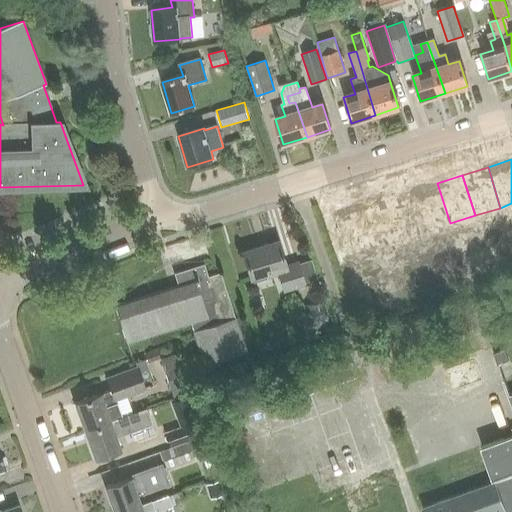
[(437,183),(411,191),(424,231),(450,223),(437,183)]
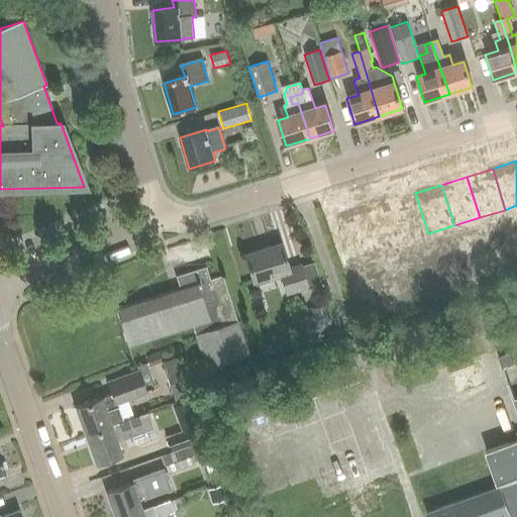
[(379,204),(338,216),(346,243),(387,230),(379,204)]
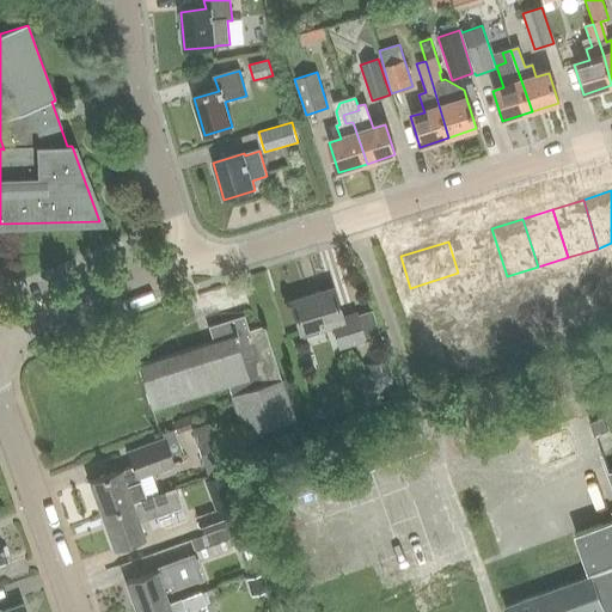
[(485,258),(469,263),(471,273),(488,267),(485,258)]
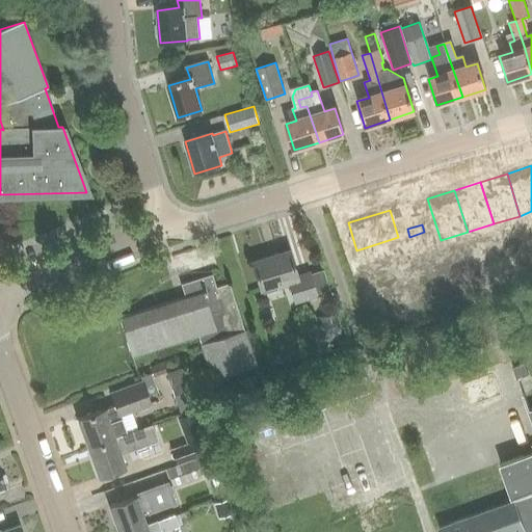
[(424,232),(409,237),(413,245),(427,240),(424,232)]
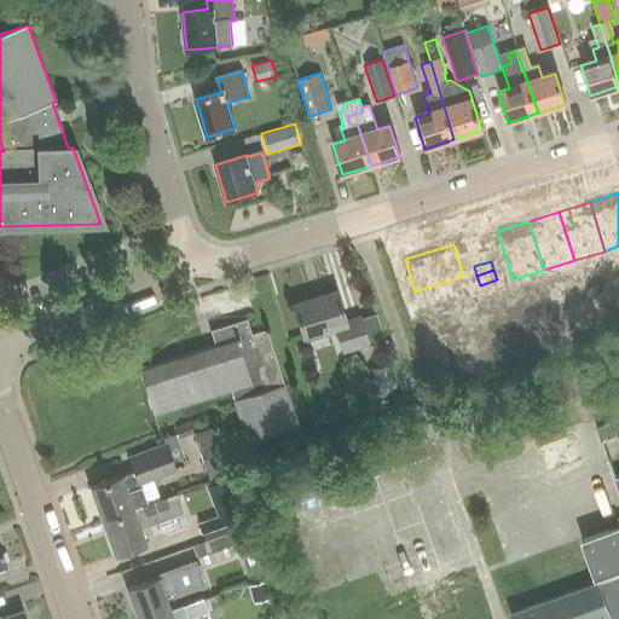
[(463,276),(415,291),(424,322),(473,306),(463,276)]
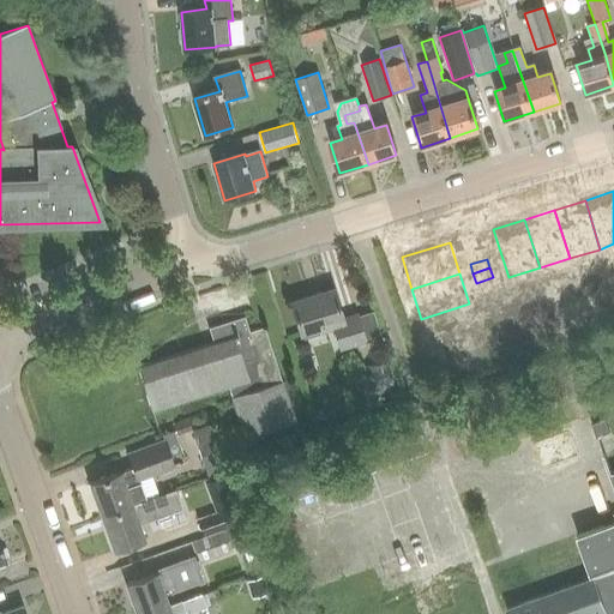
[(339,350),(363,343),(355,315),(342,320),(333,290),(289,304),(300,336),(319,330),(320,332),(333,329),(339,350)]
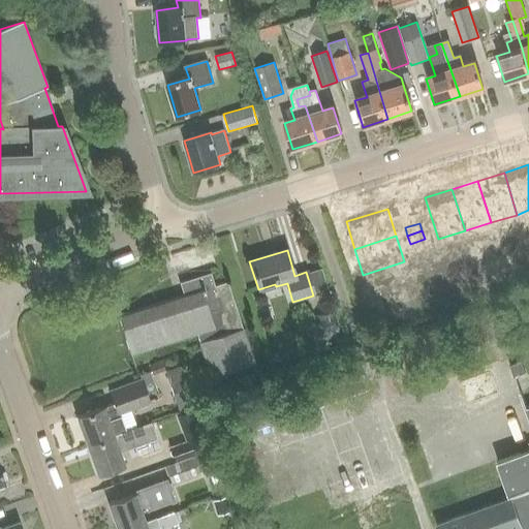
[(404,261),(363,275),(371,301),(412,287),(404,261)]
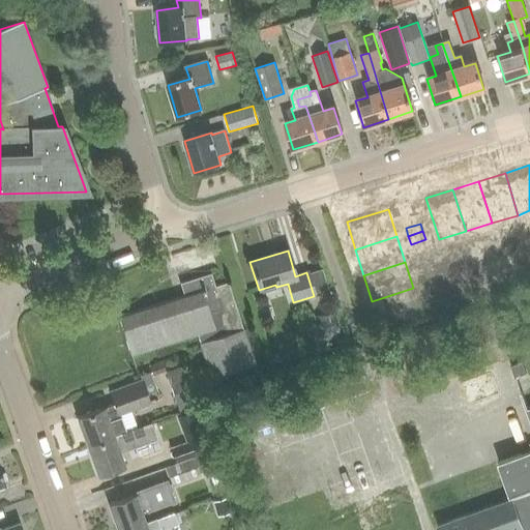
[(422,280),(424,288),(439,284),(437,275),(422,280)]
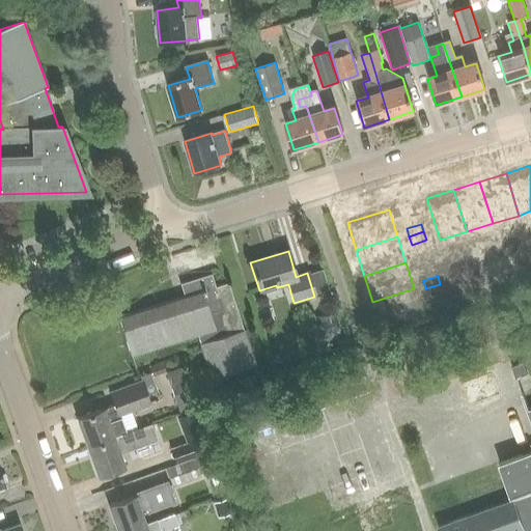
[(187,289),(202,331),(224,323),(210,281),(187,289)]
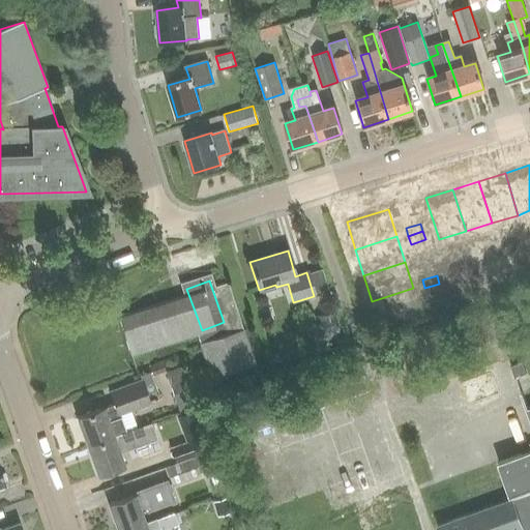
[(493,281),(482,284),(486,297),(497,294),(493,281)]
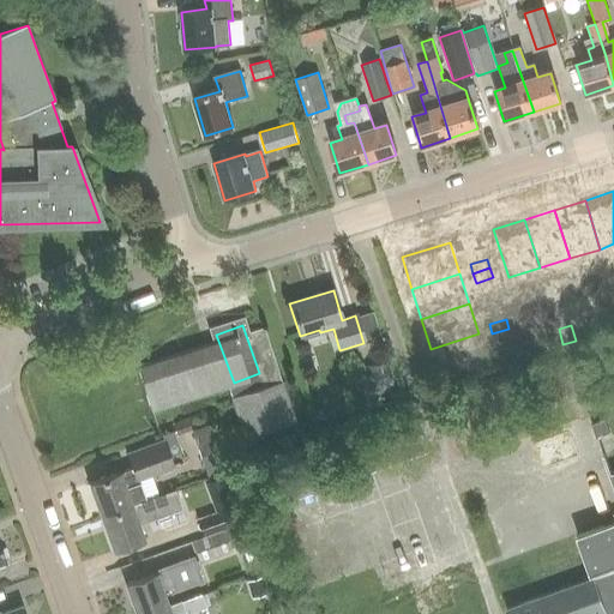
[(492,333),(494,343),(511,337),(509,329),(492,333)]
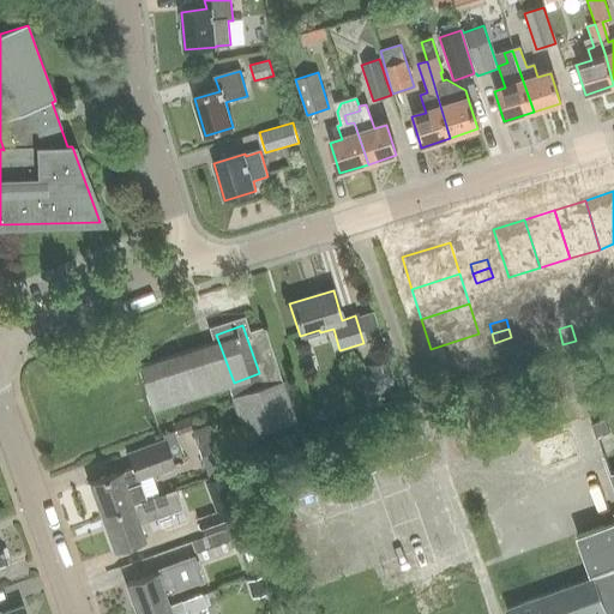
[(559,329),(546,333),(551,348),(563,344),(559,329)]
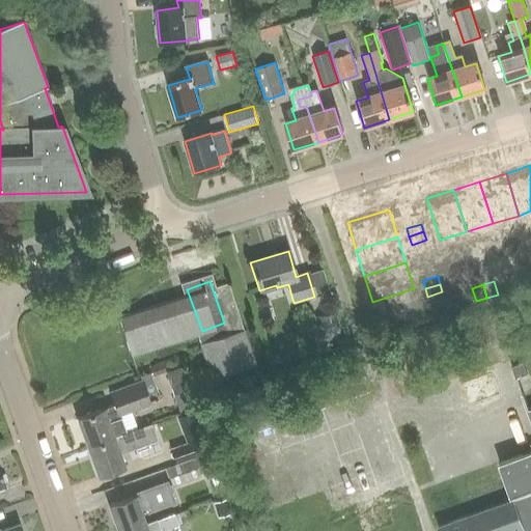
[(141,295),(157,336),(177,328),(166,297),(163,287),(141,295)]
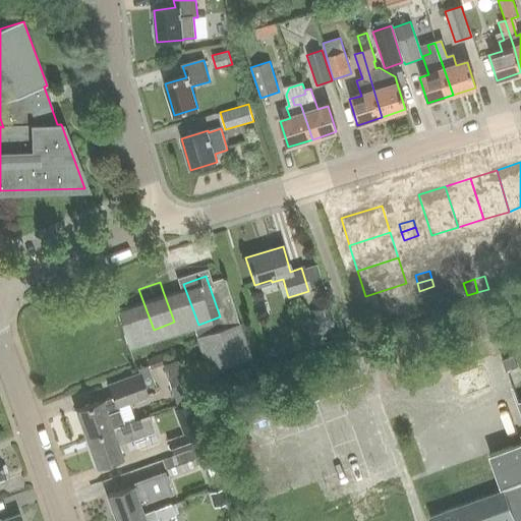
[(174,322),(178,332),(198,325),(183,284),(163,291),(174,322)]
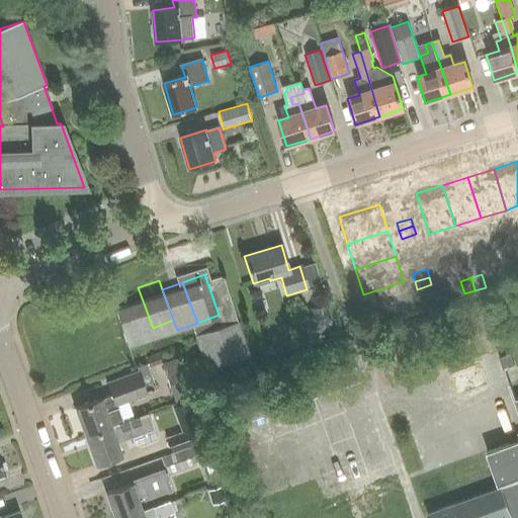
[(132,335),(153,328),(138,287),(117,294),(132,335)]
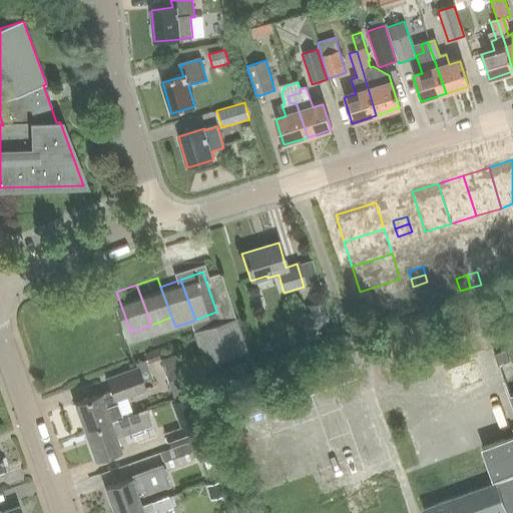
[(96,300),(110,339),(130,332),(116,292),(96,300)]
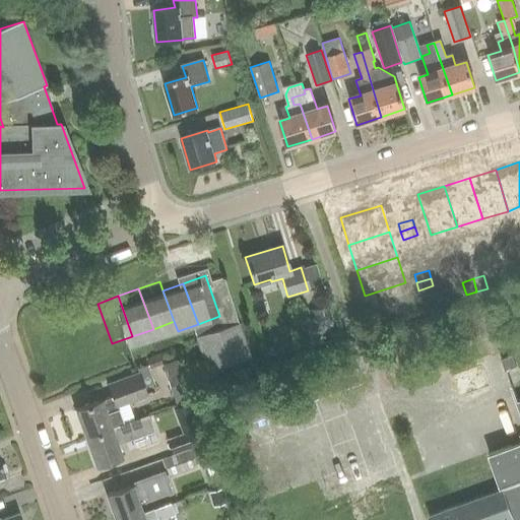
[(313,333),(333,327),(327,306),(306,312),(313,333)]
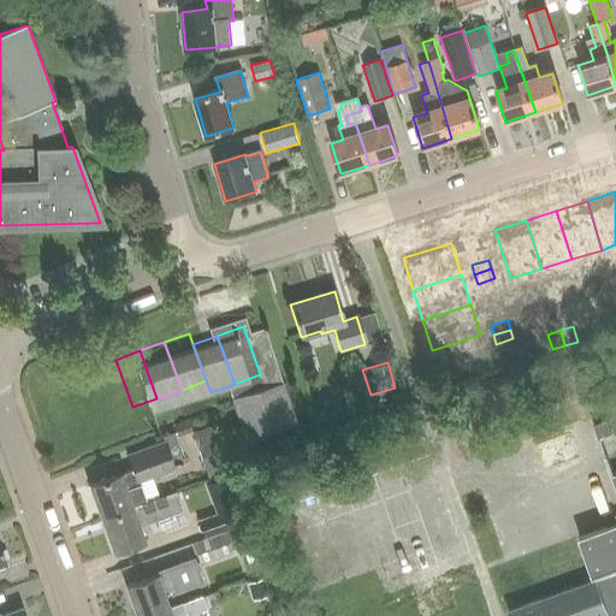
[(615,398),(598,404),(610,440),(615,438),(615,398)]
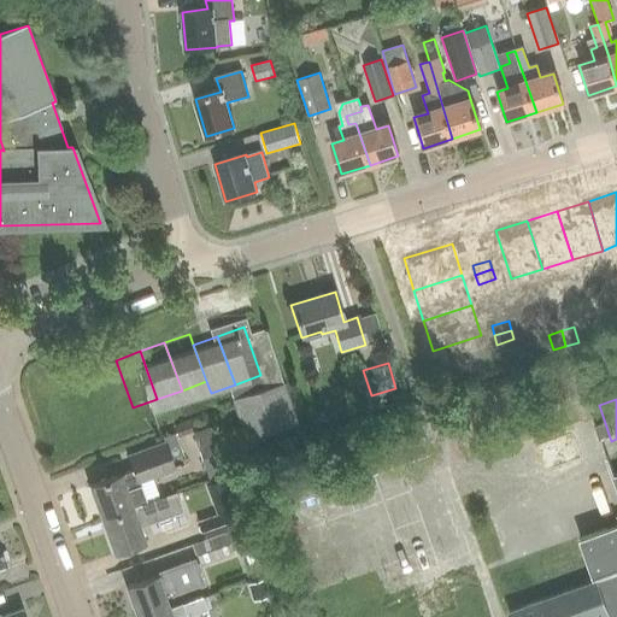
[(205,407),(191,412),(194,425),(210,419),(205,407)]
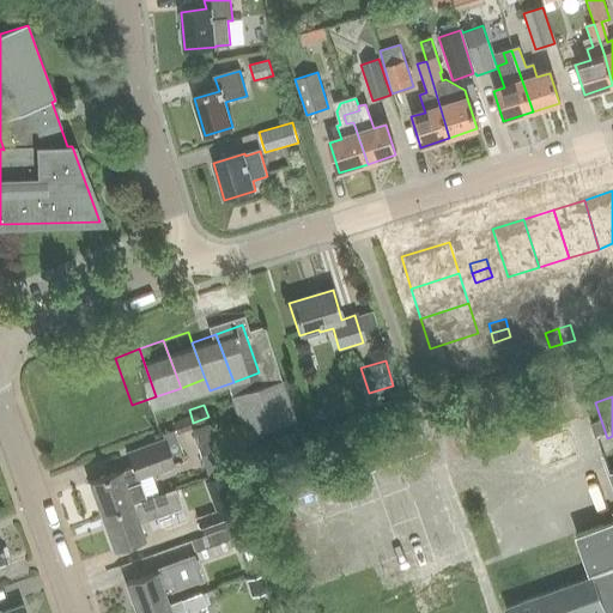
[(247,414),(252,426),(266,422),(261,408),(247,414)]
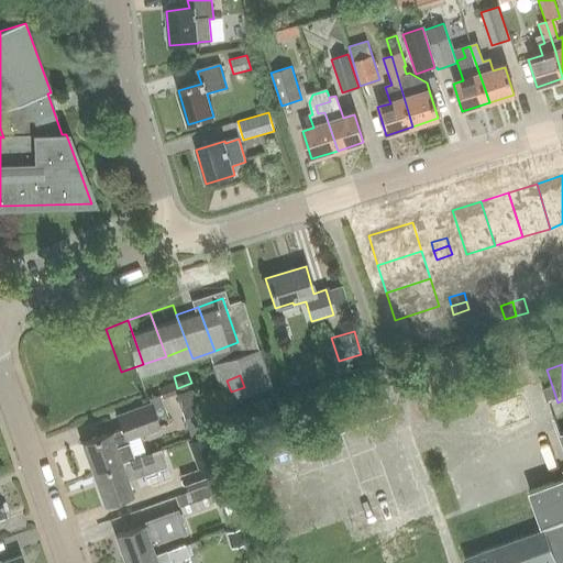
[(174,376),(159,382),(164,393),(177,388),(174,376)]
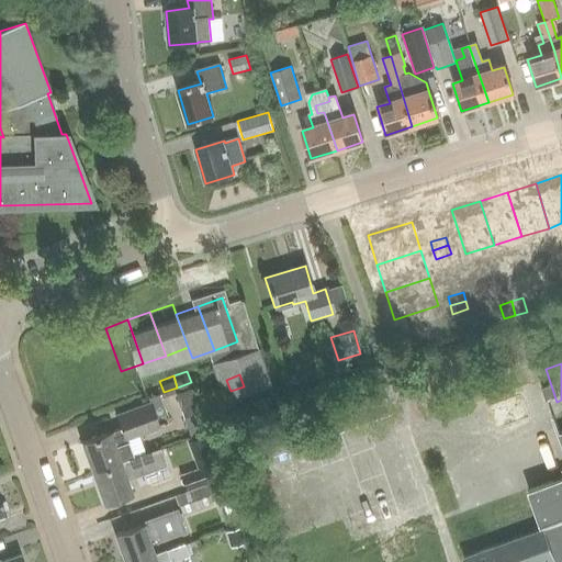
[(525,375),(515,379),(518,391),(528,389),(525,375)]
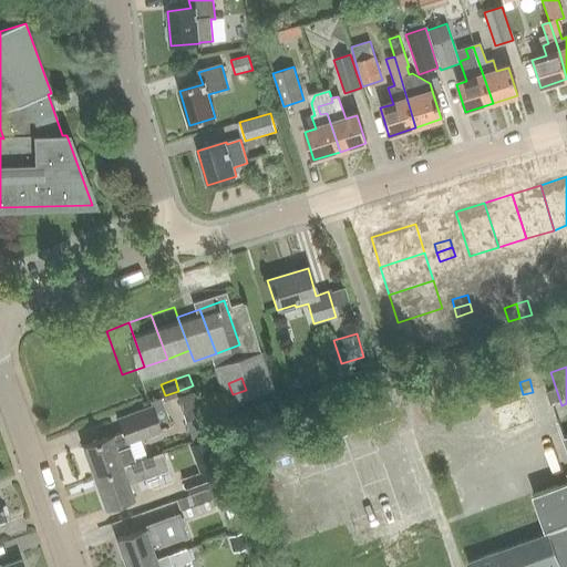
[(519,382),(511,384),(515,398),(523,394),(519,382)]
